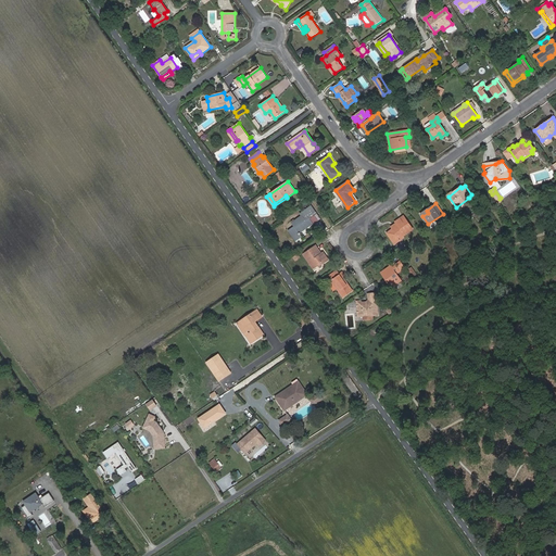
[(308,218),(313,215),(307,210),(301,214),(302,216),(292,224),(294,227),(289,231),(295,241),(302,237),(299,234),(304,230),(313,224),(308,218)]
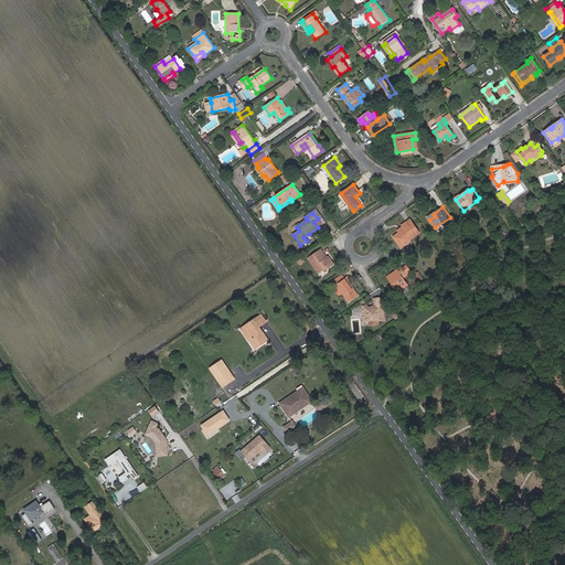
[(319,217),(318,219),(313,222),(318,227),(323,223),(319,217)]
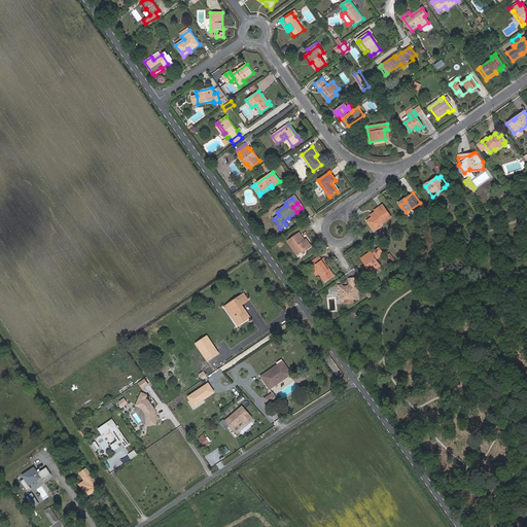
[(377,213),(372,217),(366,221),(374,232),(383,225),(382,224),(391,217),(383,205),(375,210),(376,212),(377,213)]
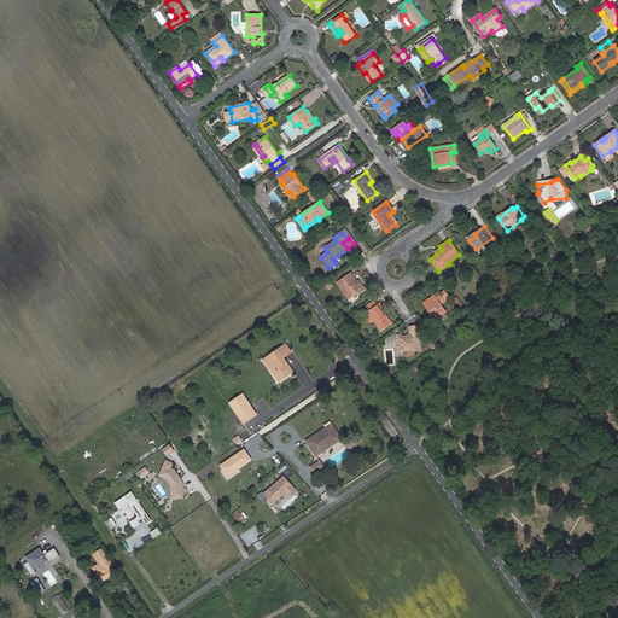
[(353,279),(354,278),(351,273),(337,284),(349,298),(354,295),(359,291),(360,292),(365,289),(359,281),(357,283),(356,283),(353,279)]
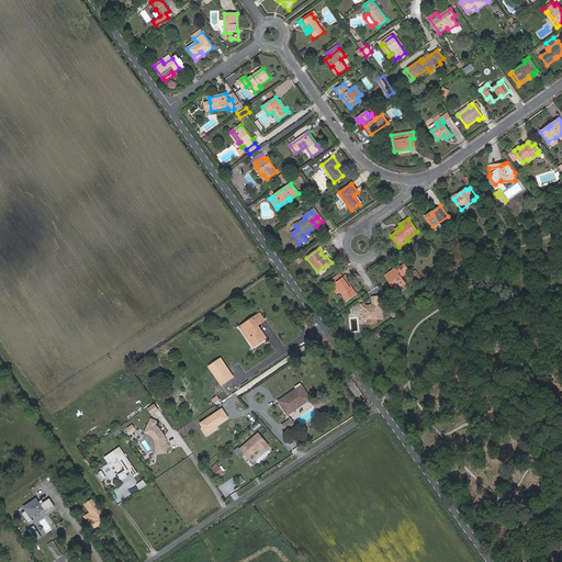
[(409,271),(404,265),(398,268),(397,266),(394,269),(385,276),(396,291),(405,284),(401,278),(404,274),(409,271)]
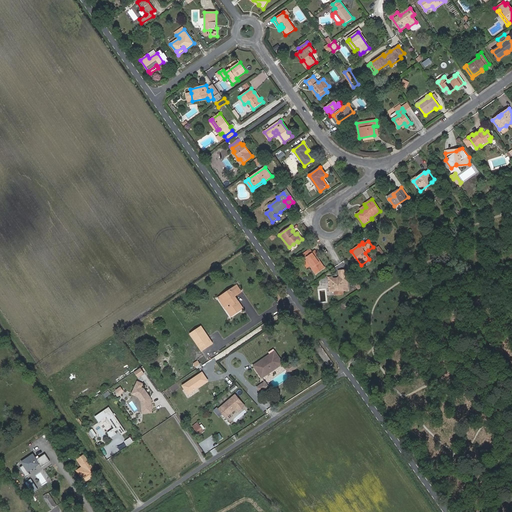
[(375,249),(380,256),(384,253),(379,246),(375,249)]
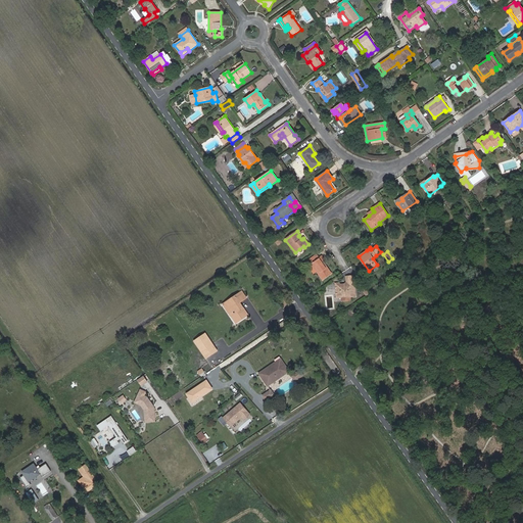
[(310,259),(312,263),(319,257),(317,254),(310,259)]
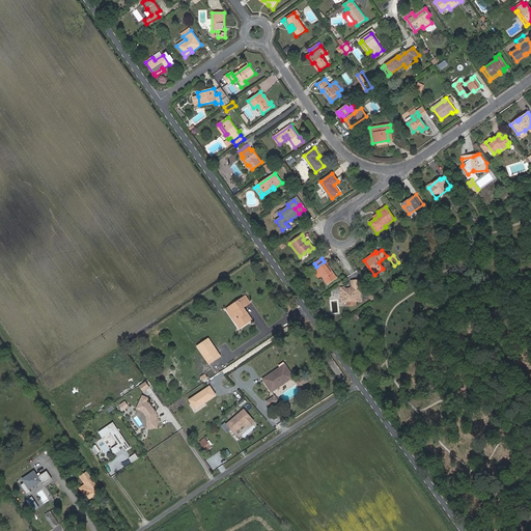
[(324,261),(316,267),(315,268),(328,284),(337,278),(327,264),(329,263),(327,259),(324,261)]
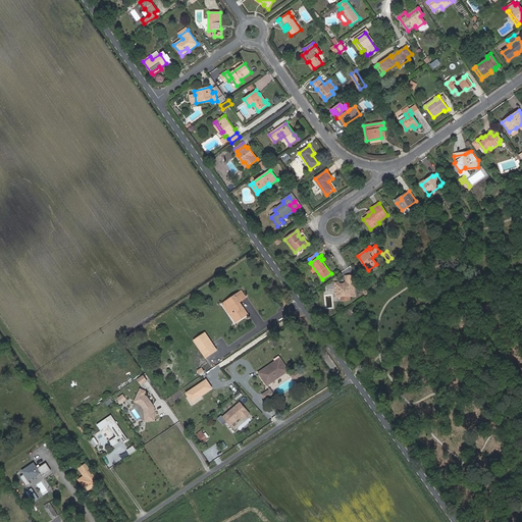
[(353,280),(347,281),(345,283),(341,284),(338,282),(335,282),(336,297),(342,297),(344,295),(350,295),(350,296),(355,296),(353,280)]
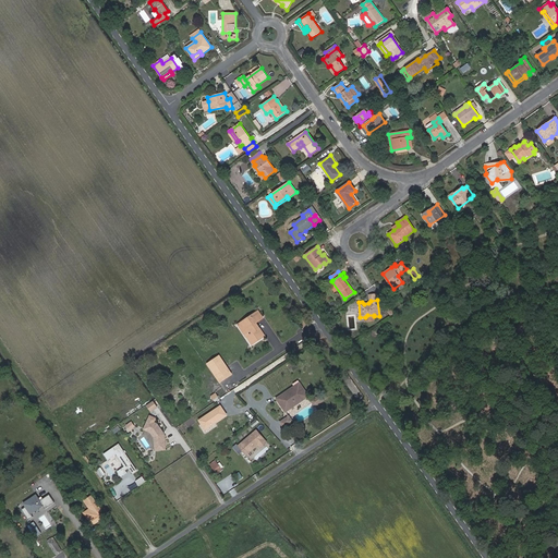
[(240,325),(254,346),(267,337),(262,328),(258,330),(257,328),(258,327),(258,326),(258,324),(257,324),(256,324),(264,317),(259,312),(240,325)]
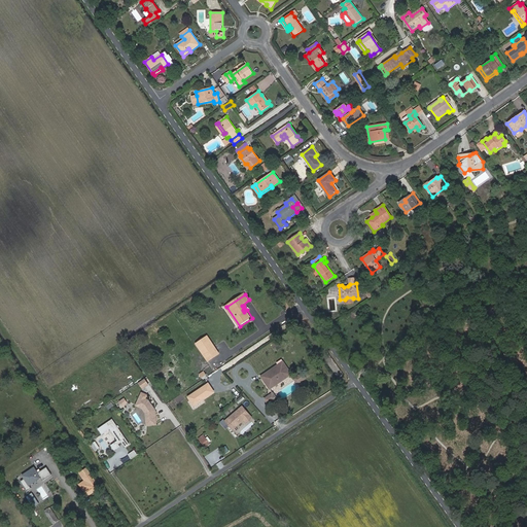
[(210,361),(220,354),(209,337),(199,344),(210,361)]
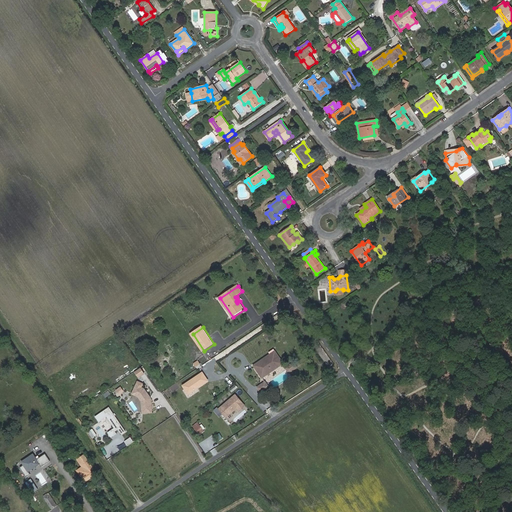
[(264,377),(270,374),(269,372),(279,365),(280,367),(285,363),(278,352),(273,355),(272,353),(259,362),(261,363),(256,366),(264,377)]
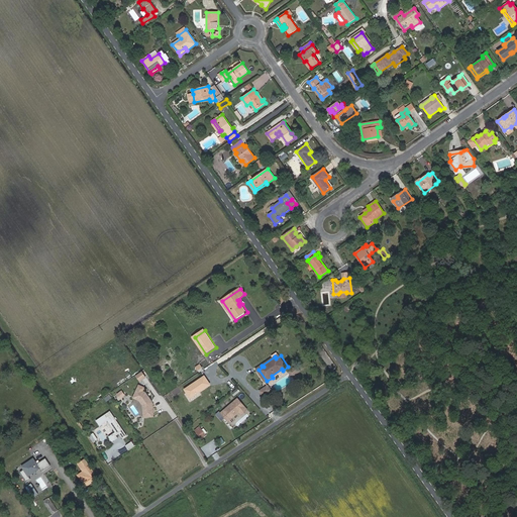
[(293,377),(302,372),(299,367),(291,373),(293,377)]
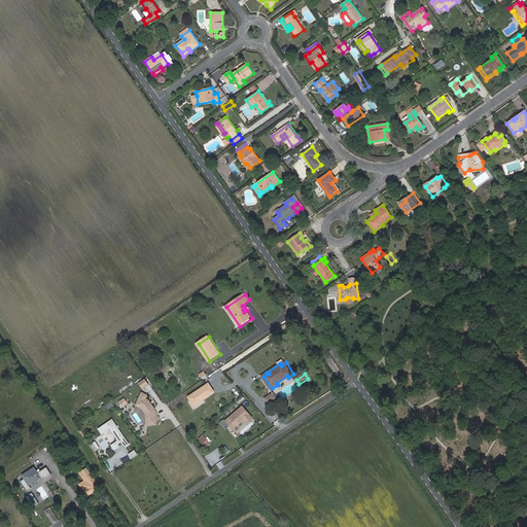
[(277,383),(278,385),(288,378),(287,376),(277,383)]
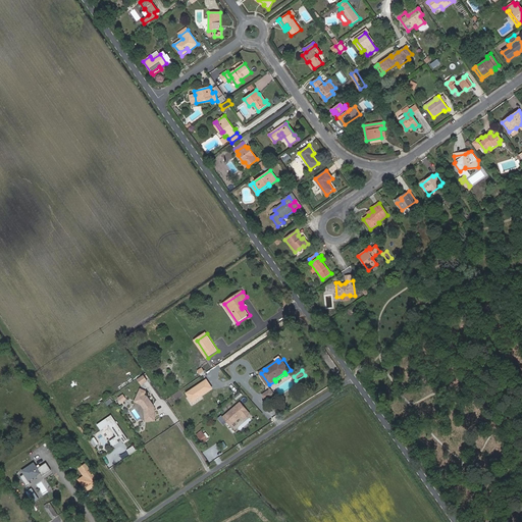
[(147,374),(139,377),(142,384),(150,380),(147,374)]
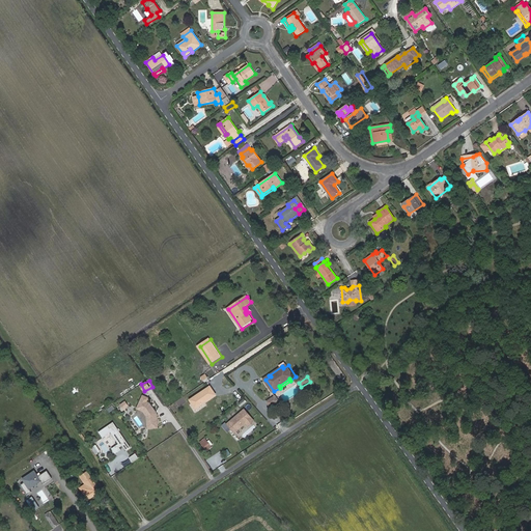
[(190,400),(195,409),(215,395),(210,387),(190,400)]
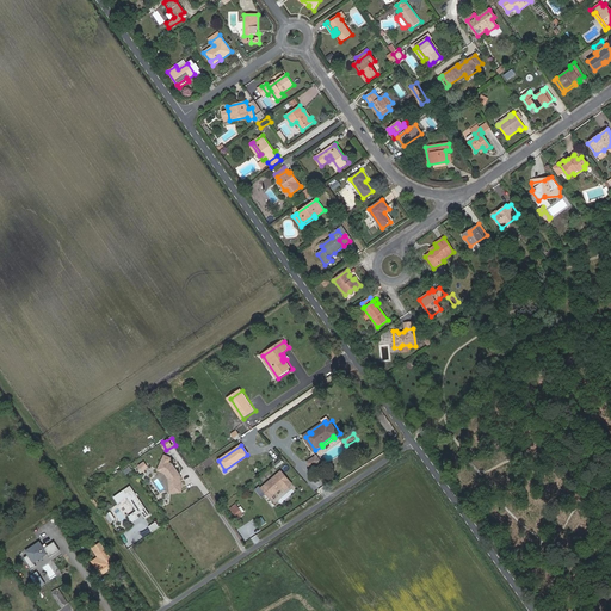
[(173,462),(173,455),(161,455),(162,471),(170,471),(171,493),(183,492),(181,462),(173,462)]
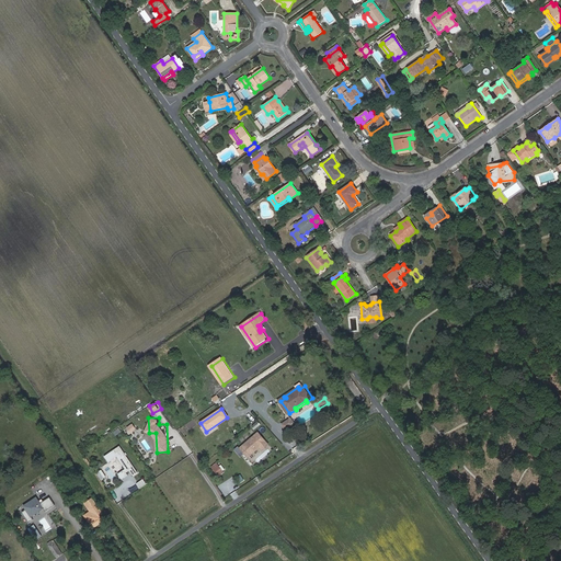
[(286,431),(294,426),(290,421),(283,425),(286,431)]
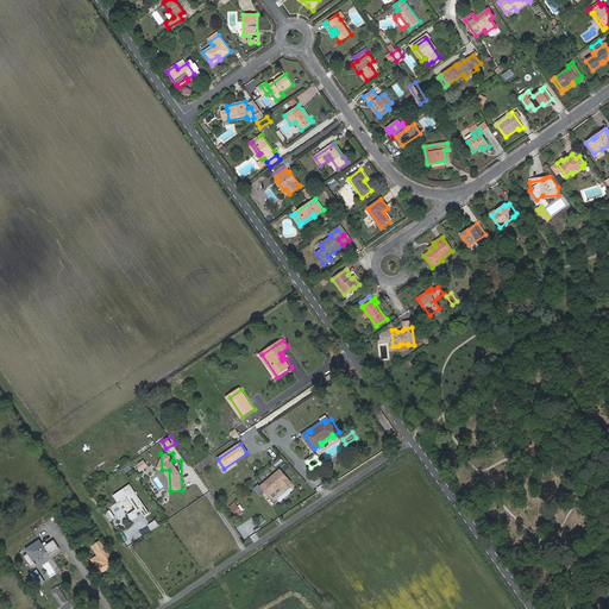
[(284,476),(289,471),(281,462),(267,473),(269,475),(262,481),(270,489),(276,484),(275,483),(284,476)]
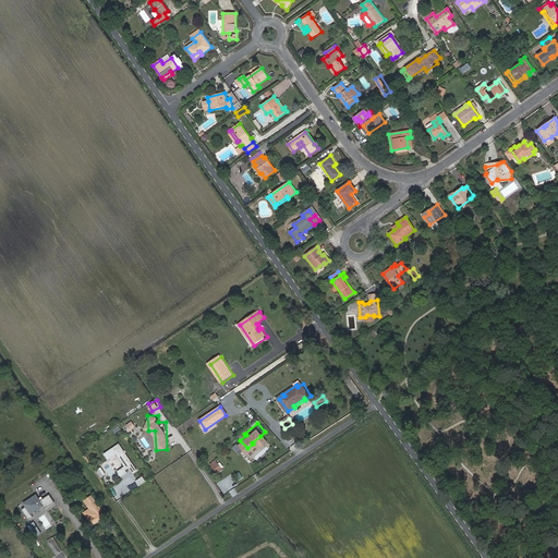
[(253,444),(254,445),(262,437),(261,436),(252,443),(253,444)]
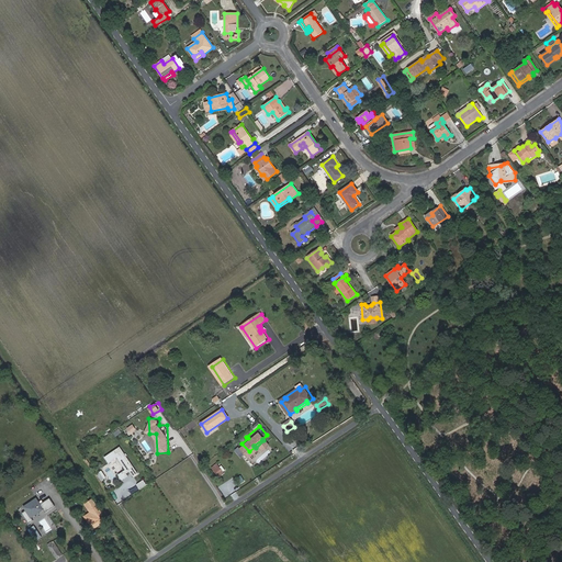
[(121,446),(105,457),(110,463),(119,457),(127,469),(122,473),(122,474),(134,467),(121,446)]
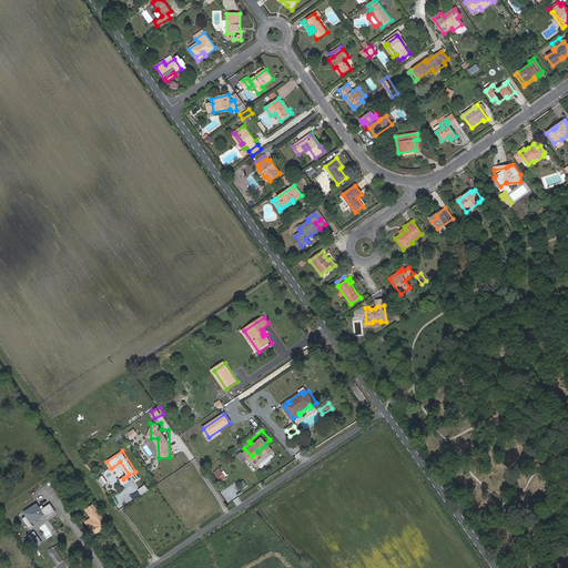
[(205,467),(214,459),(208,453),(200,460),(205,467)]
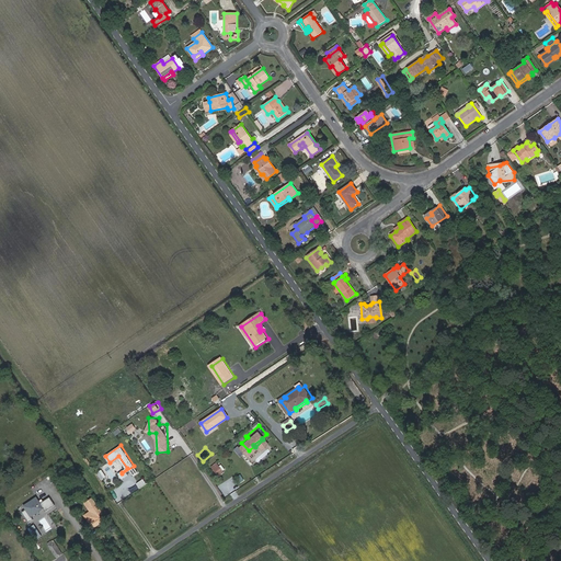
[(218,465),(213,469),(218,477),(224,472),(218,465)]
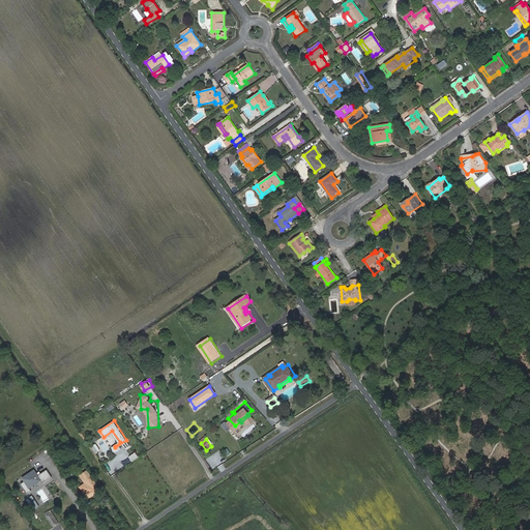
[(137,451),(130,455),(134,461),(140,457),(137,451)]
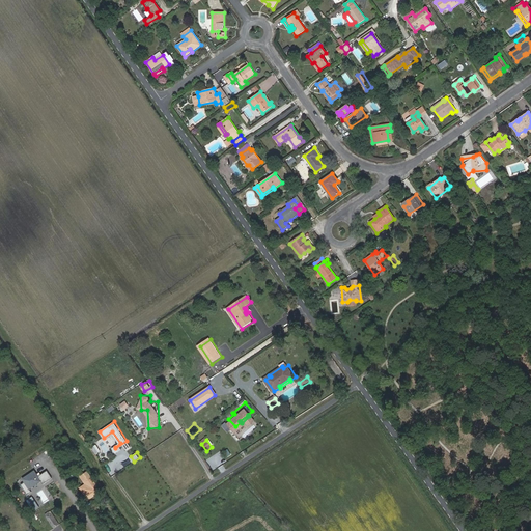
[(24,483),(27,490),(44,483),(38,470),(23,476),(26,482),(24,483)]
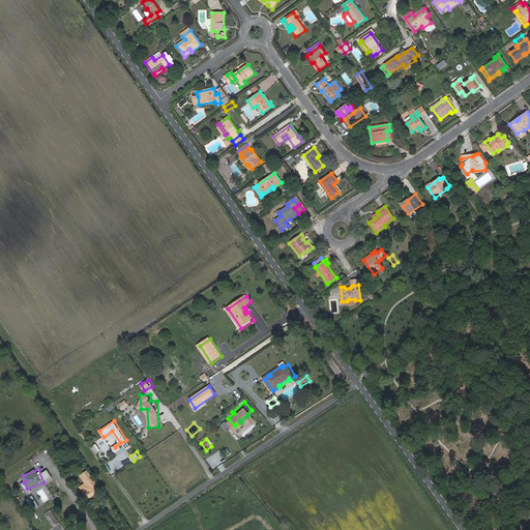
[(49,469),(40,473),(45,481),(53,477),(49,469)]
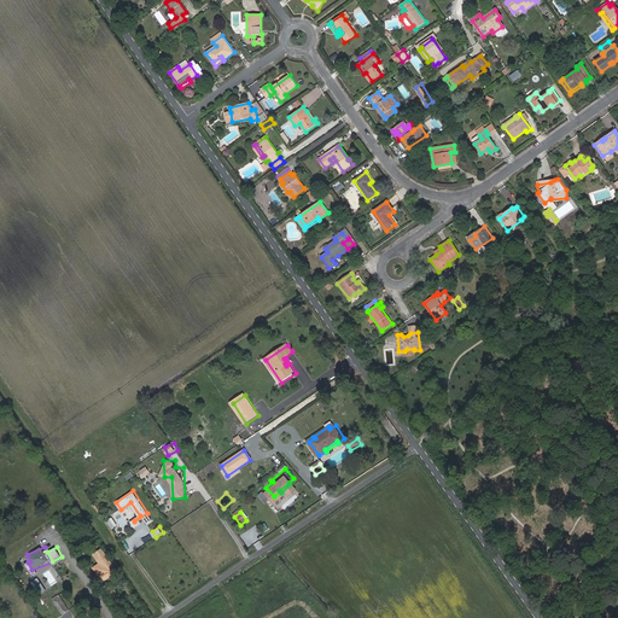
[(95,552),(106,569),(99,573),(104,579),(115,571),(111,566),(114,565),(103,547),(95,552)]
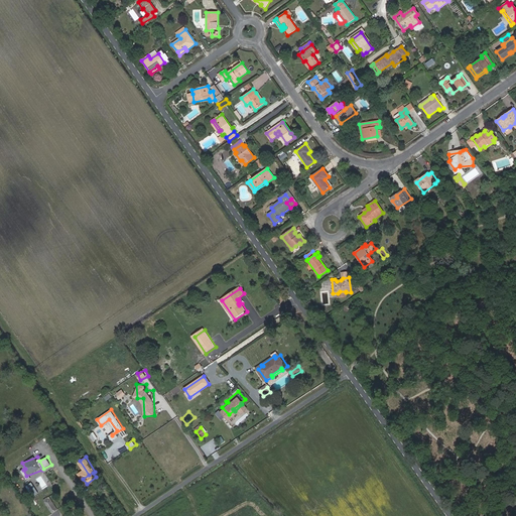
[(51,496),(45,499),(50,512),(57,510),(51,496)]
